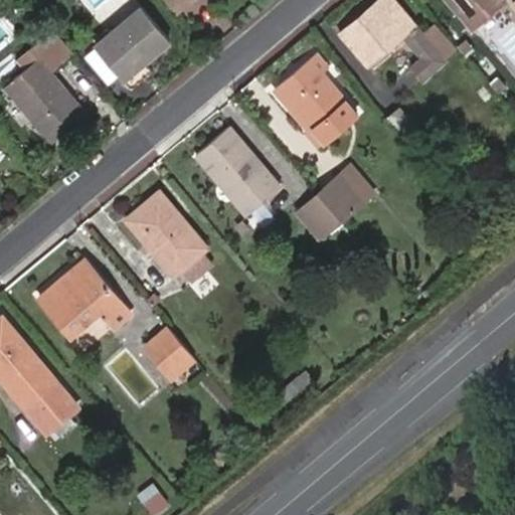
[(167,0),(178,11),(190,0),(167,0)]
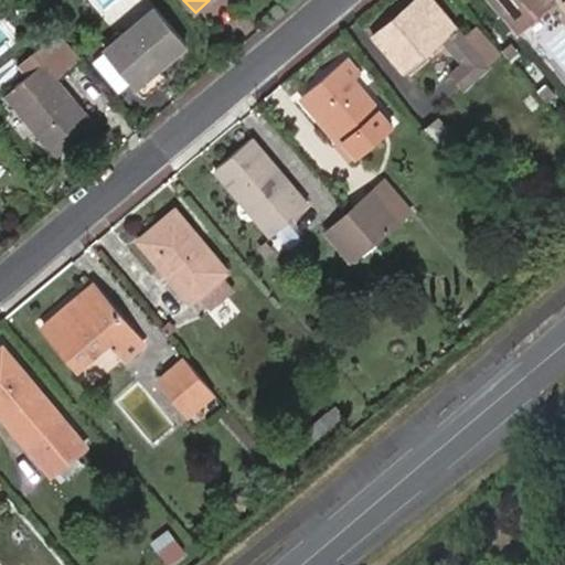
[(466,87),(507,53),(481,22),(465,36),(435,0),(414,0),(374,34),(405,68),(430,46),(427,41),(438,31),(443,36),(462,62),(451,72),(466,87)]
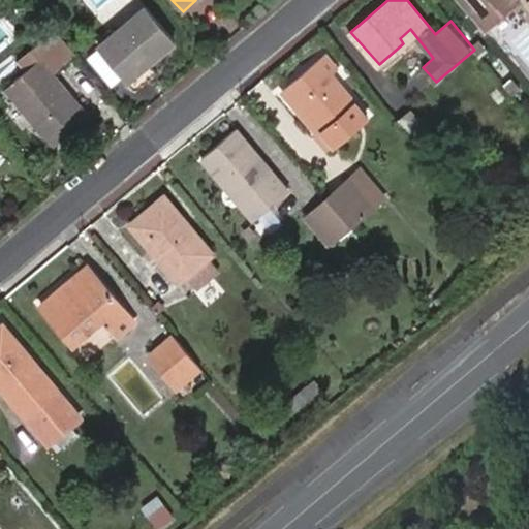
[(525,4),(521,0),(461,0),(490,33),(525,4)]
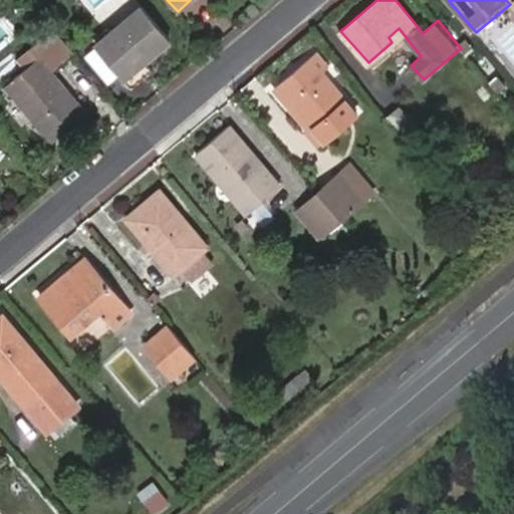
[(172,38),(143,4),(96,44),(97,46),(124,78),(146,60),(172,38)]
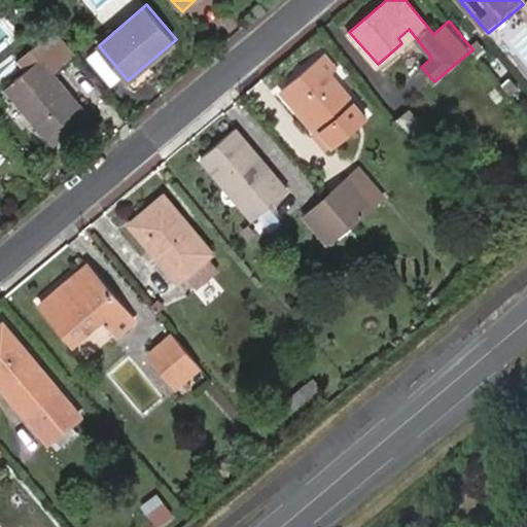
[(51,71),(76,49),(55,25),(30,46),(51,71)]
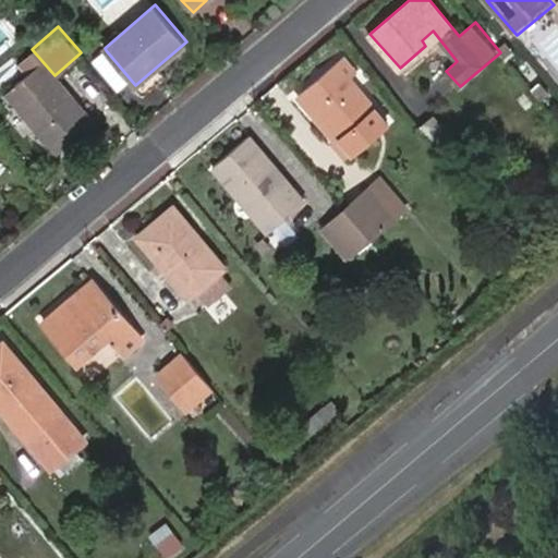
[(425,46),(437,36),(433,31),(422,40),(425,46)]
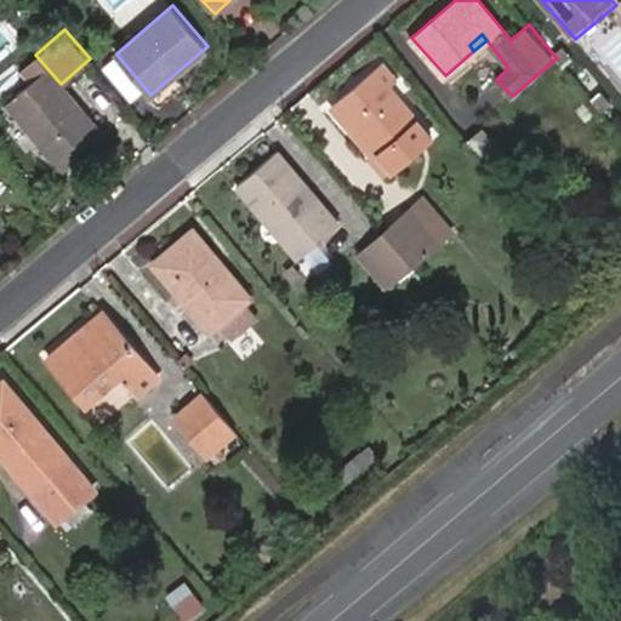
[(20,67),(34,83),(9,104),(61,167),(103,132),(61,84),(35,55),(35,53),(20,67)]
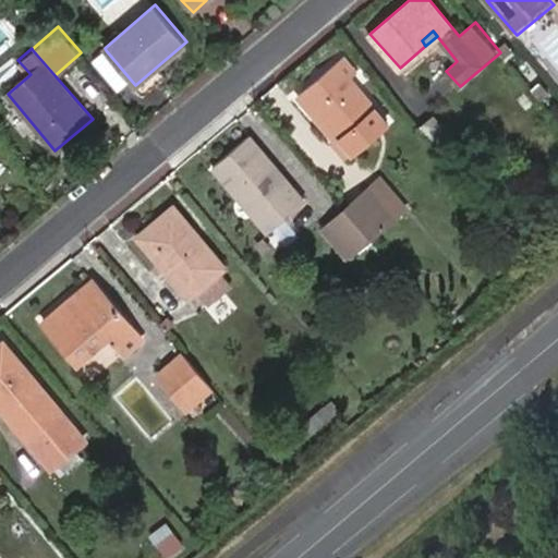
[(89,64),(119,99),(135,85),(106,50),(89,64)]
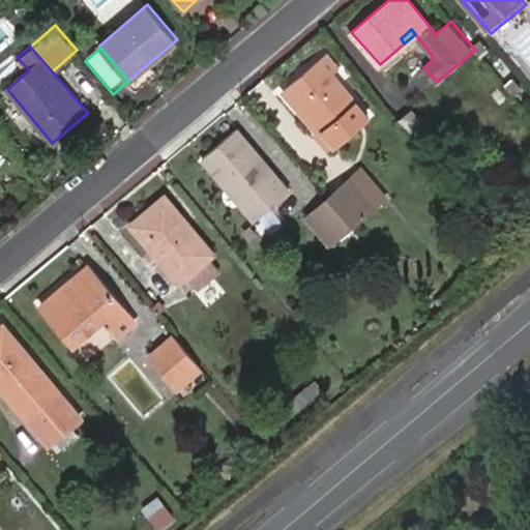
[(369,115),(321,58),(287,86),(334,143),(369,115)]
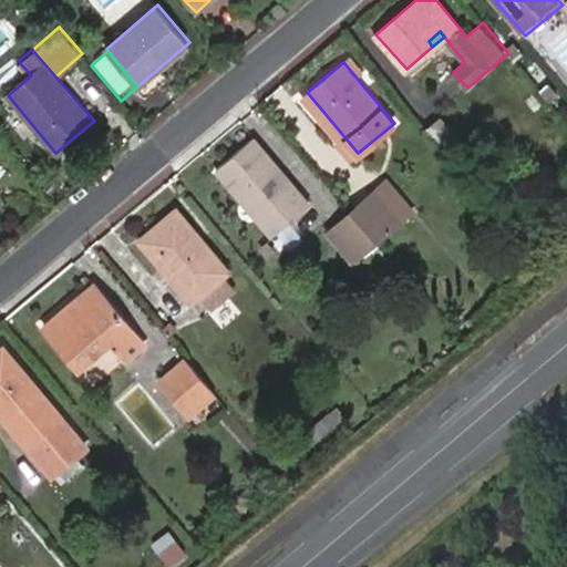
[(137,86),(147,98),(171,78),(161,66),(137,86)]
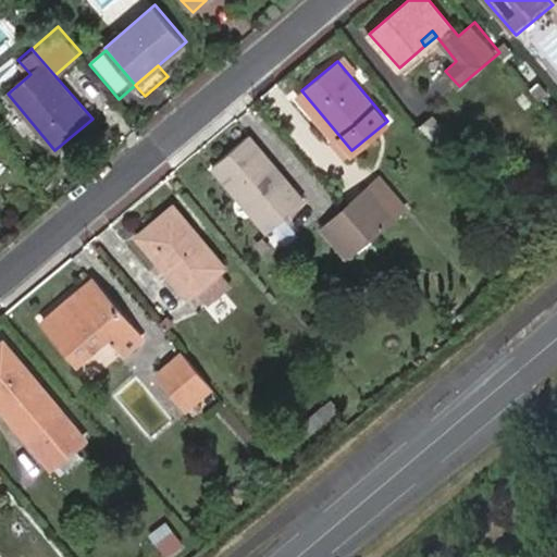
[(304,200),(249,135),(213,164),(268,231),(304,200)]
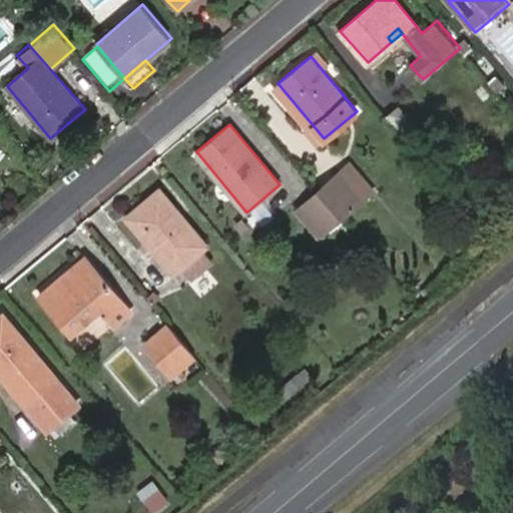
[(367,202),(378,191),(354,163),(341,173),(367,202)]
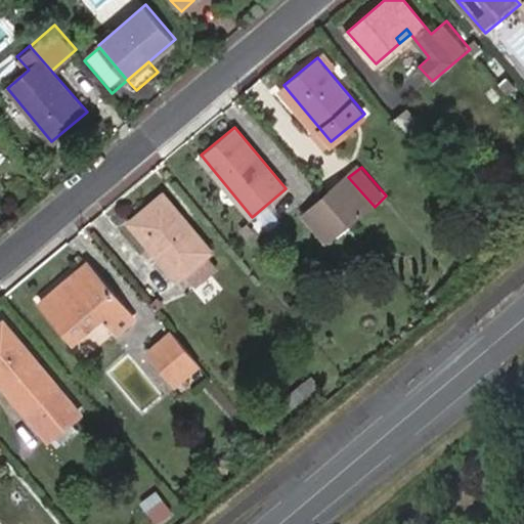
[(375,207),(348,177),(326,195),(352,225),(375,207)]
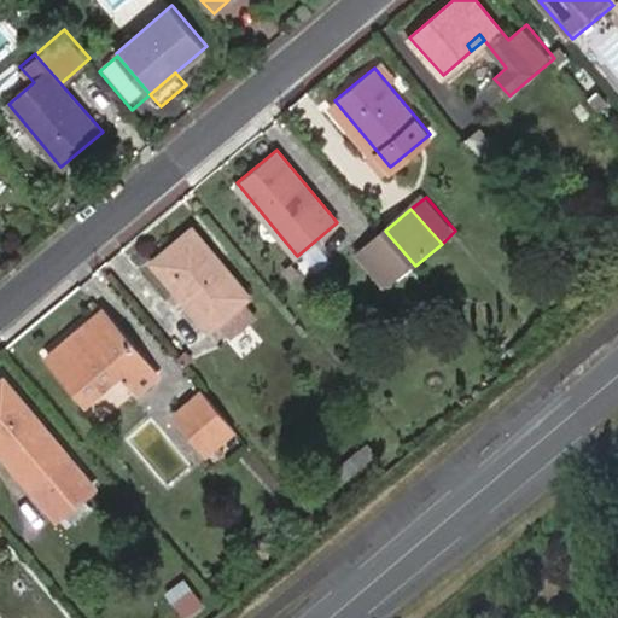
[(251,296),(193,227),(153,261),(210,328),(251,296)]
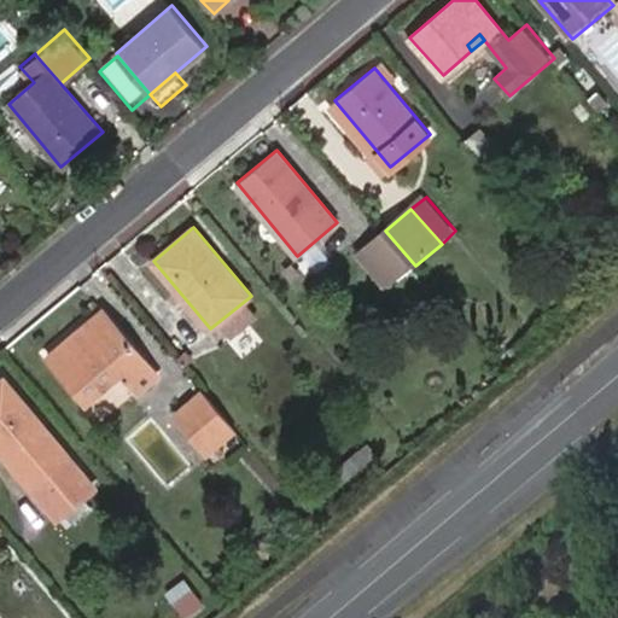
[(360,252),(390,287),(415,266),(385,231),(360,252)]
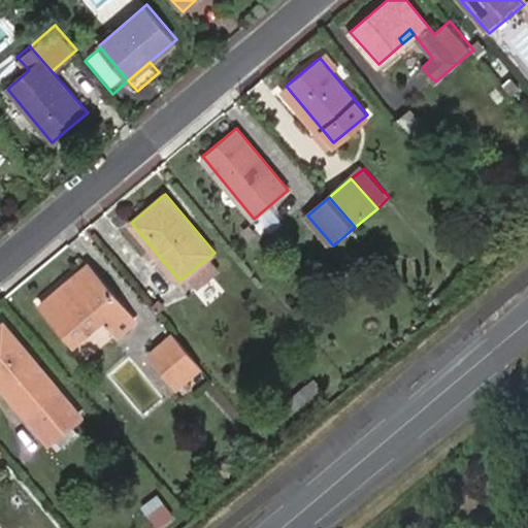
[(134,319),(90,264),(42,304),(73,341),(104,316),(119,332),(134,319)]
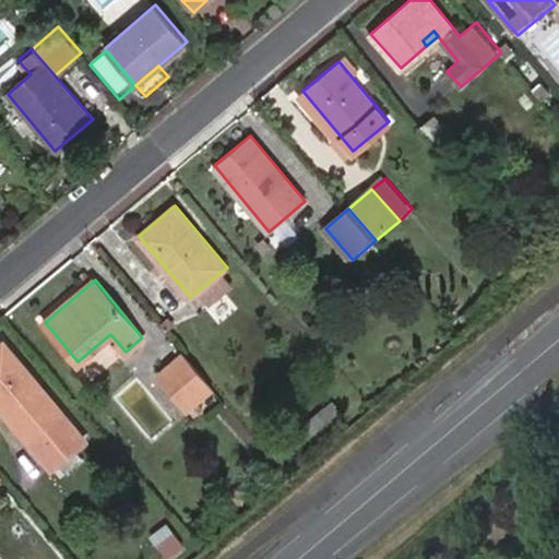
[(83,439),(4,343),(0,346),(0,404),(51,466),(83,439)]
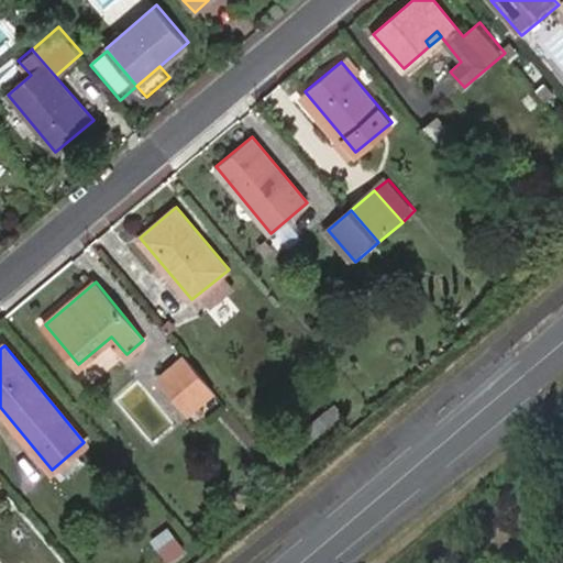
[(187,410),(213,389),(185,356),(159,377),(187,410)]
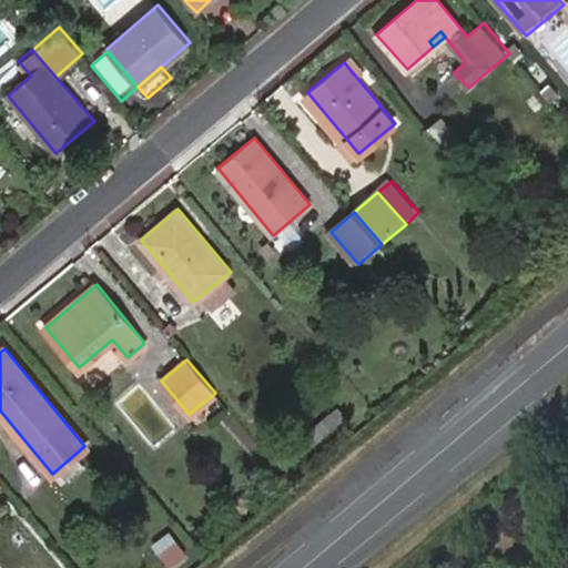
[(348,417),(338,406),(293,446),(303,456),(348,417)]
